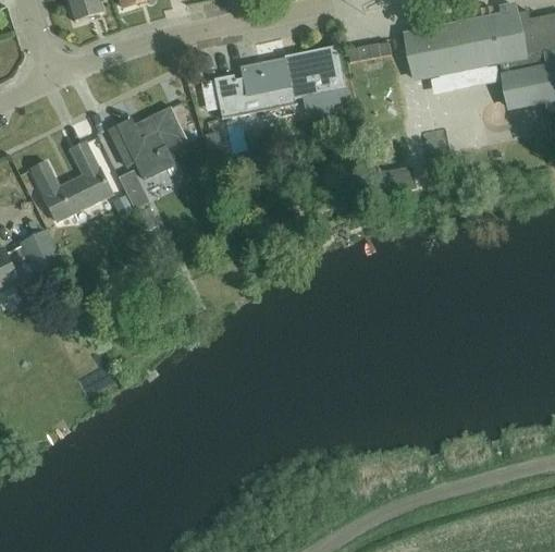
[(68,0),(74,21),(102,11),(98,0),(68,0)]
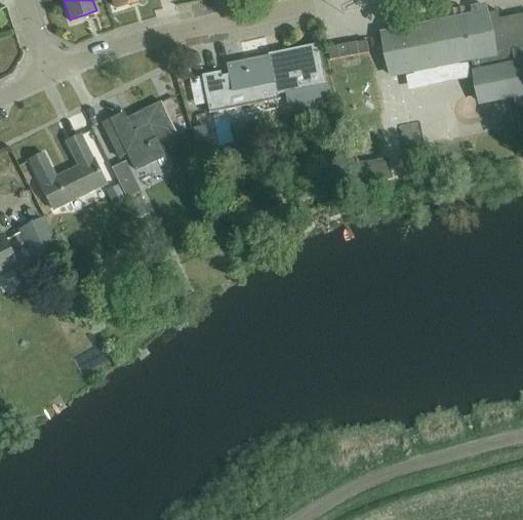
[(202,73),(210,111),(285,96),(287,109),(328,101),(317,45),(269,54),(269,53),(227,62),(228,72),(220,73),(219,69),(202,73)]
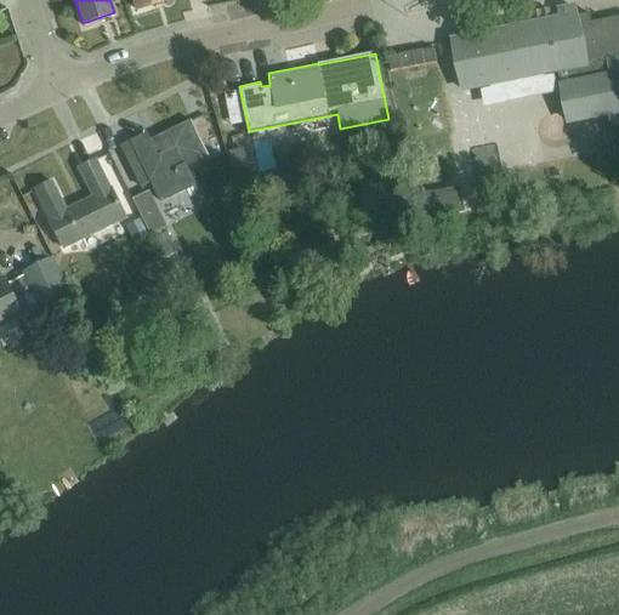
[(193,180),(183,161),(205,151),(189,118),(169,127),(172,132),(151,143),(145,131),(121,143),(140,182),(151,177),(160,197),(193,180)]
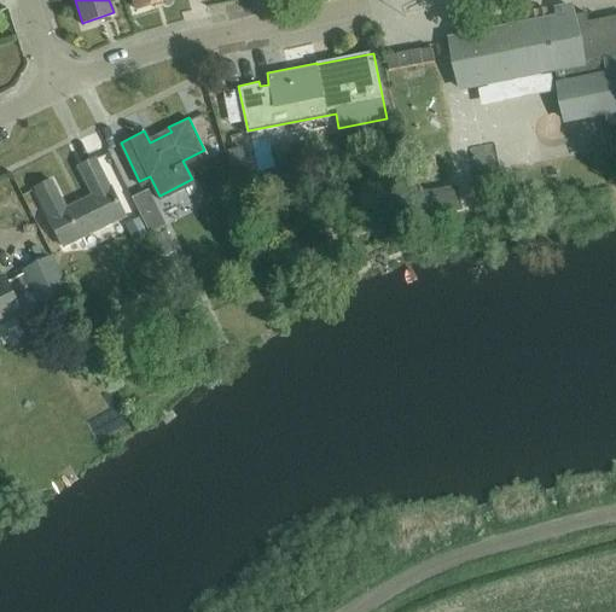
[(34,185),(64,243),(123,214),(94,156),(77,164),(92,192),(65,205),(51,176),(34,185)]
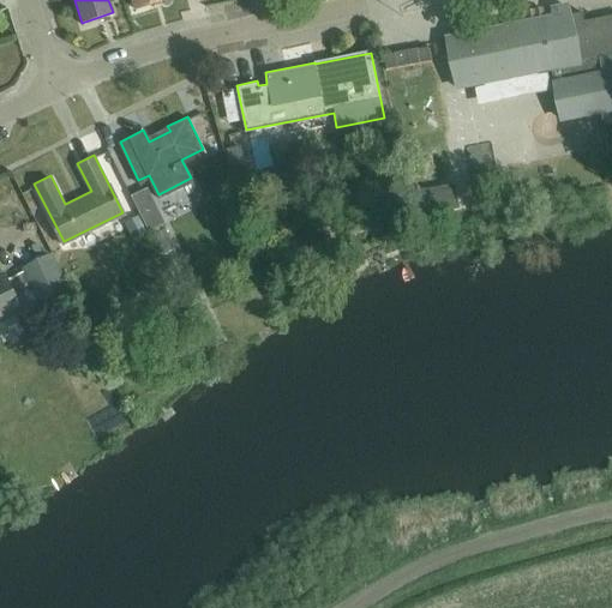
[(131,192),(148,227),(162,220),(145,185),(131,192)]
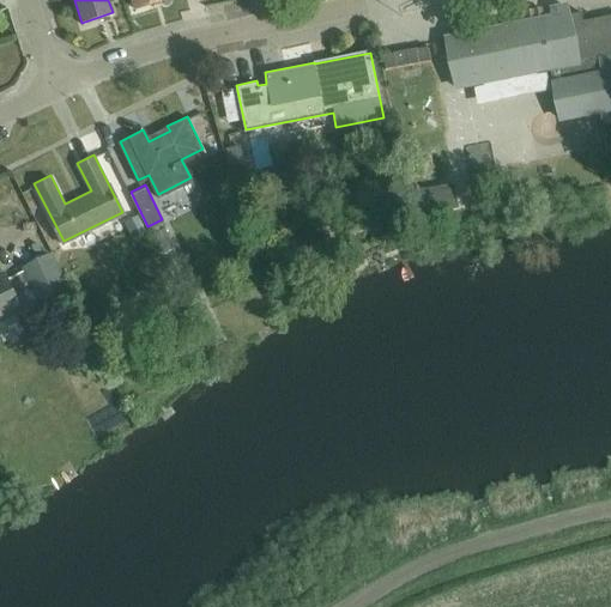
[(66,286),(49,249),(19,265),(37,301),(66,286)]
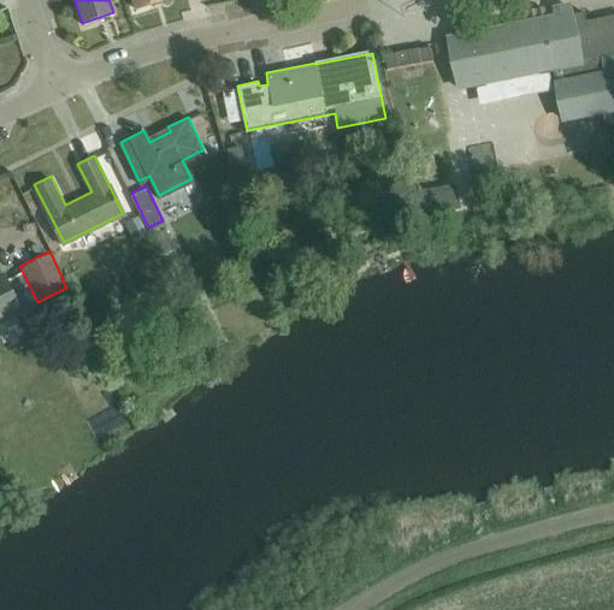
[(0,312),(18,303),(4,274),(0,277),(0,312)]
